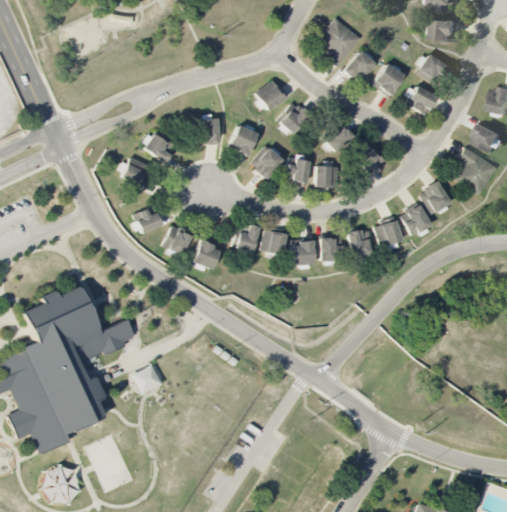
[(458,0),(433,0),(433,6),(439,5),(439,13),(459,13),(458,0)]
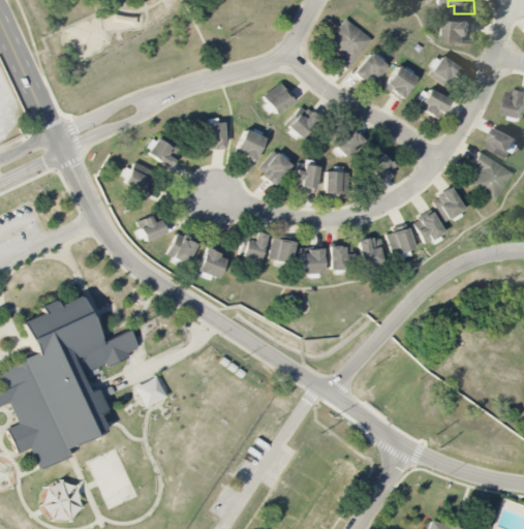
[(352,70),(374,37),(345,20),(331,43),(344,53),(339,62),(352,70)]
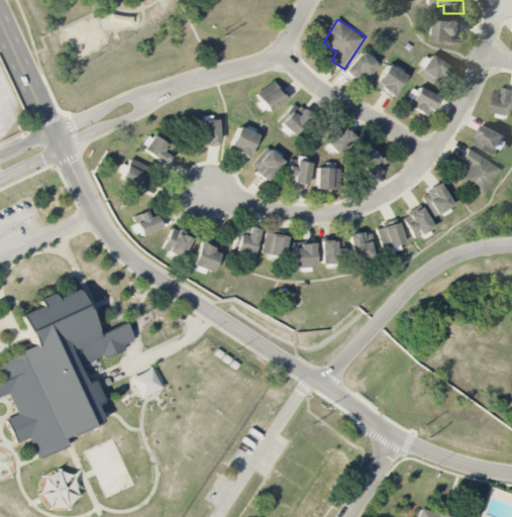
[(465,42),(466,22),(440,21),(439,41),(465,42)]
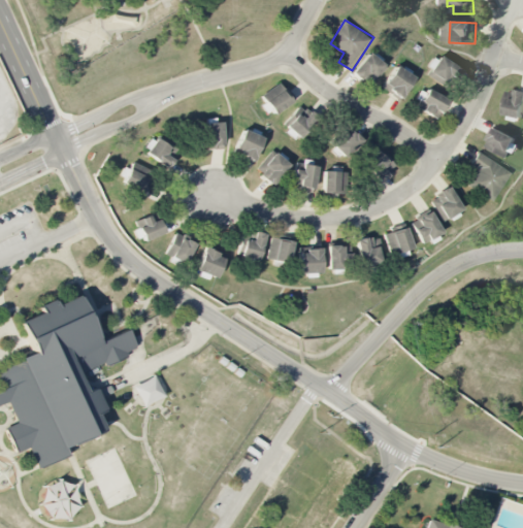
[(371,87),(389,66),(372,53),(356,73),(371,87)]
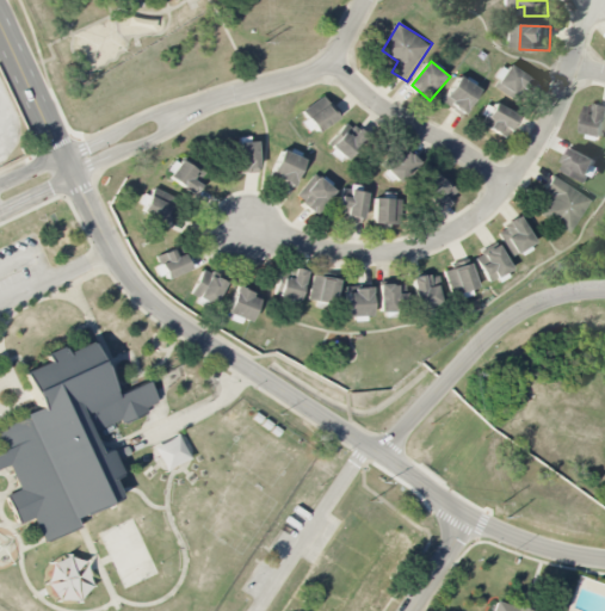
[(537,78),(510,67),(501,87),(530,98),(537,78)]
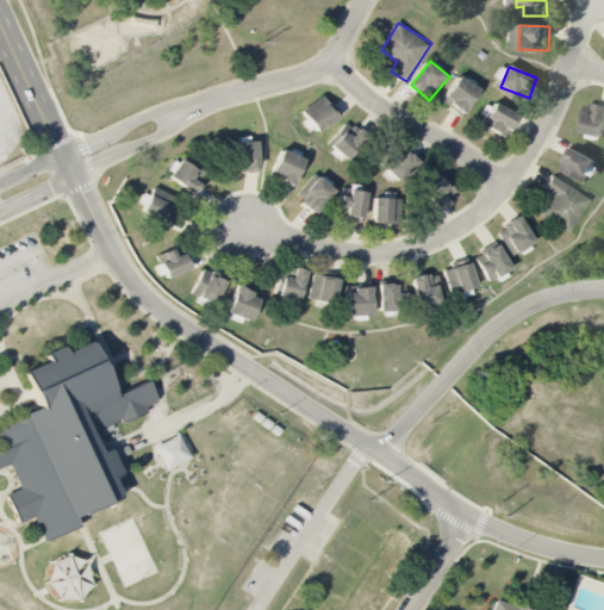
[(469,114),(483,87),(460,76),(447,103),(469,114)]
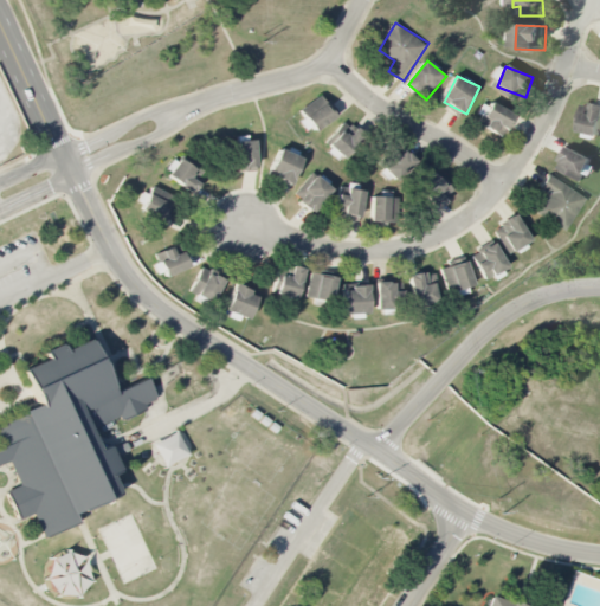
[(304,110),(320,131),(342,116),(327,94),(304,110)]
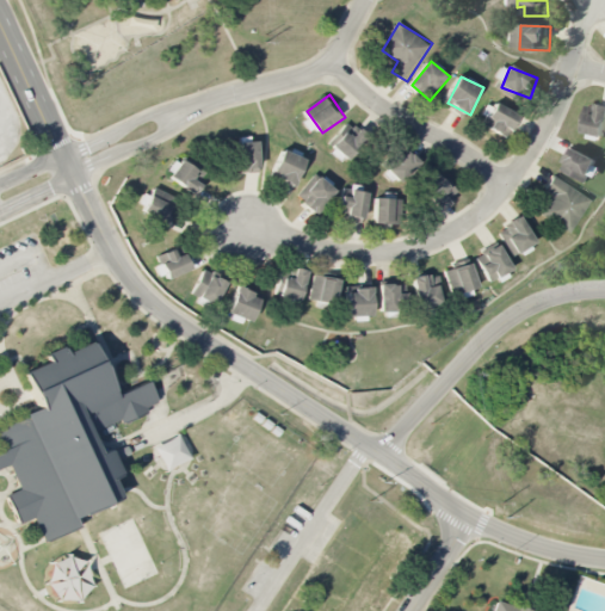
[(587,133),(604,137),(604,104),(594,102),(587,133)]
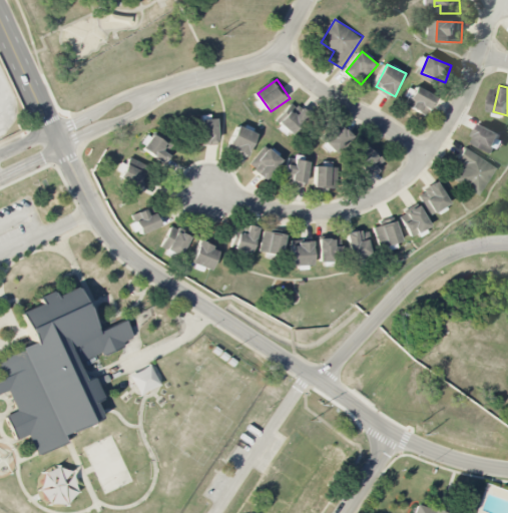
[(438,97),(415,86),(406,104),(430,115),(438,97)]
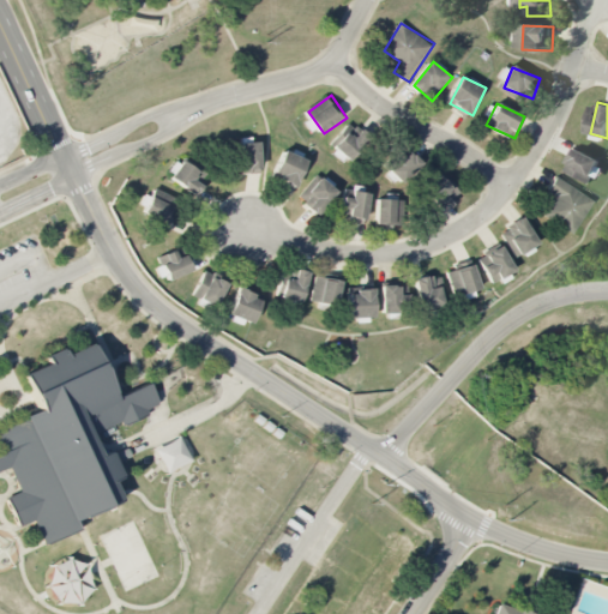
[(245,143),(246,174),(264,173),(263,143),(245,143)]
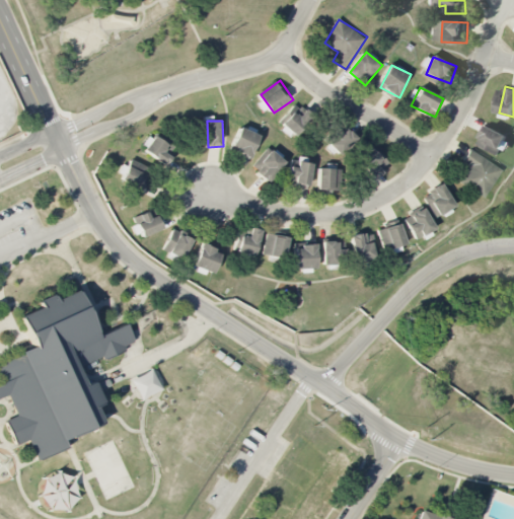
[(503,156),(512,136),(490,126),(481,145),(503,156)]
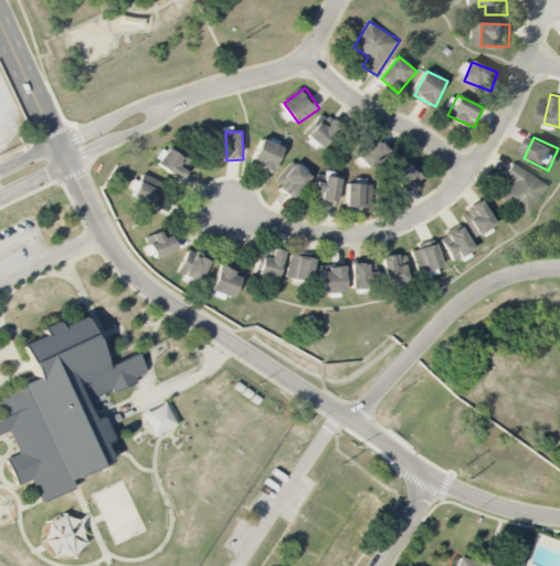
[(254,165),(276,173),(285,147),(263,139),(254,165)]
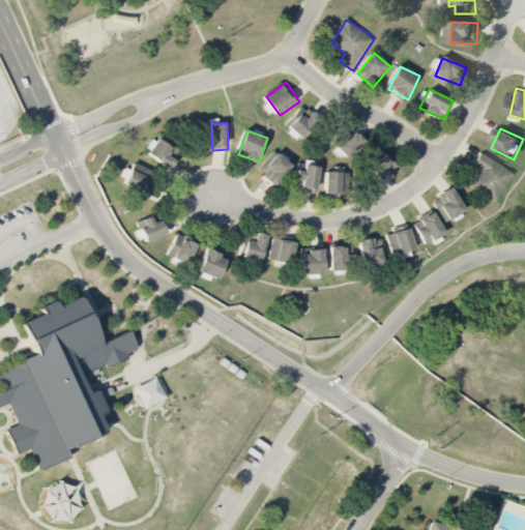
[(369,141),(357,130),(351,137),(348,135),(338,146),(352,159),(369,141)]
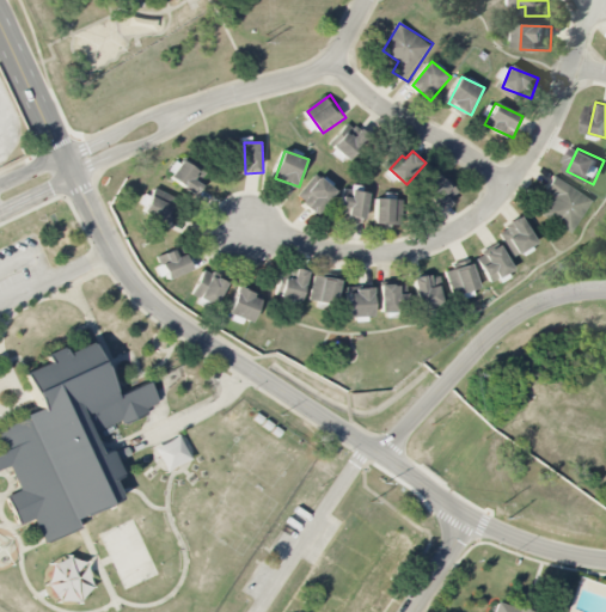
[(210,175),(184,160),(173,179),(201,194),(210,175)]
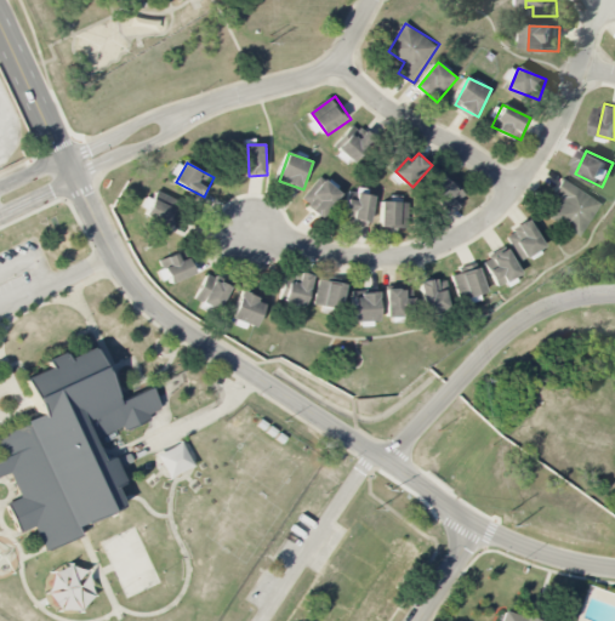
[(451,214),(471,197),(451,174),(432,191),(451,214)]
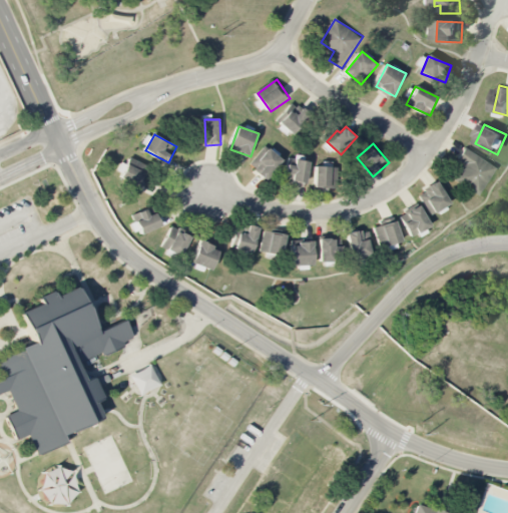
[(252,165),(267,179),(287,160),(273,145),(252,165)]
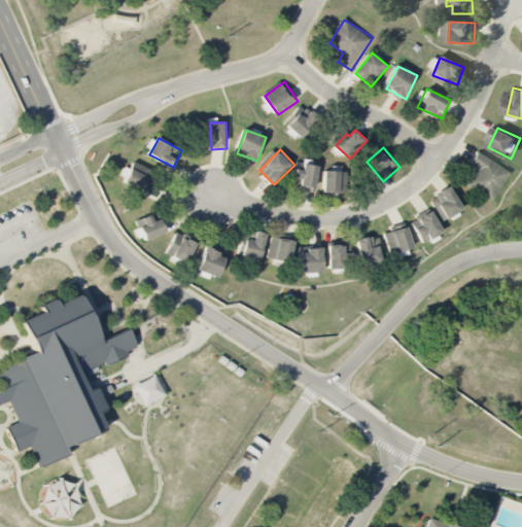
[(473,164),(480,169),(470,183),(494,201),(513,174),(482,151),(473,164)]
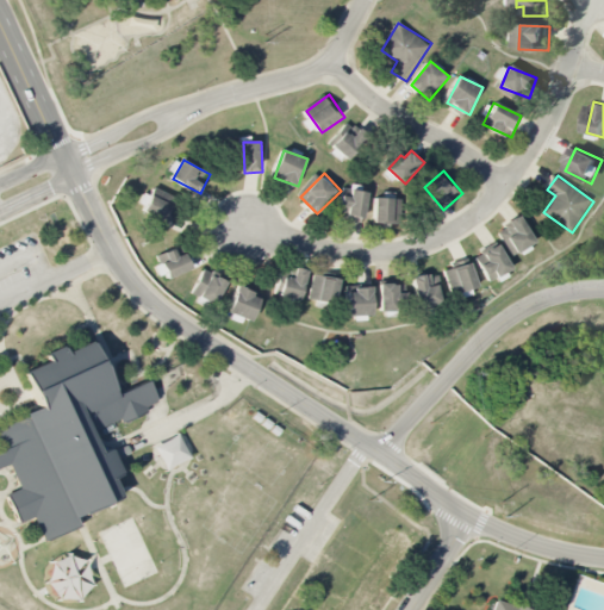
[(174,224),(185,199),(156,188),(147,213),(174,224)]
